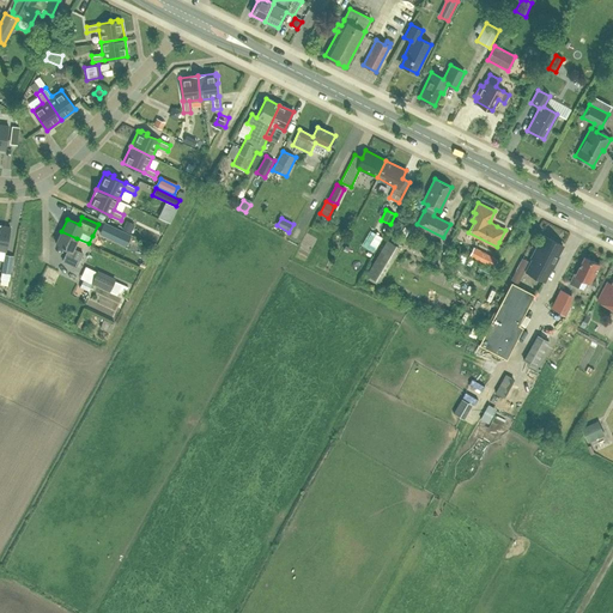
[(103,226),(99,234),(119,242),(121,235),(122,232),(104,224),(103,226)]
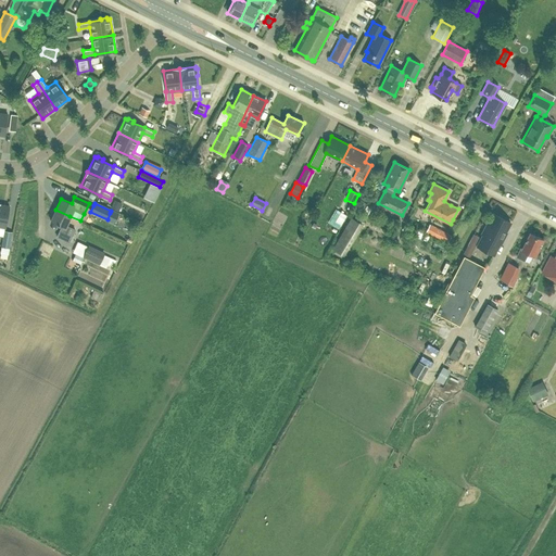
[(0,204),(0,226),(4,228),(9,206),(0,204)]
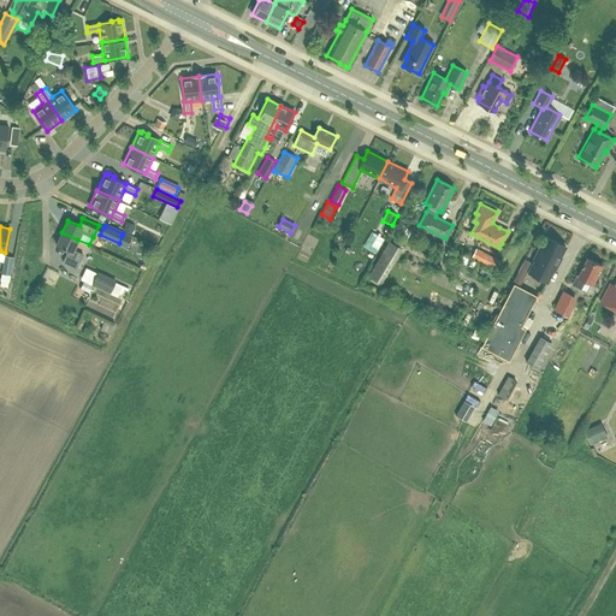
[(73,249),(77,240),(61,232),(55,244),(69,250),(63,261),(76,267),(82,254),(73,249)]
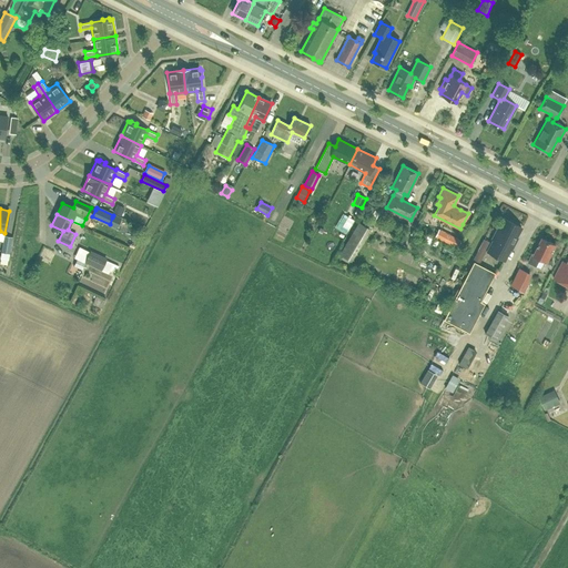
[(354,220),(348,216),(342,226),(348,230),(354,220)]
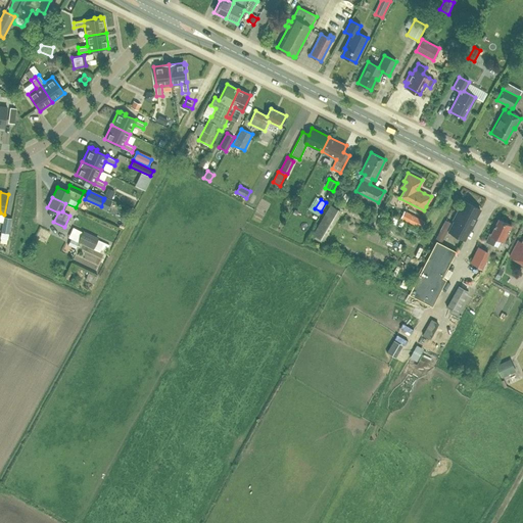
[(479,209),(464,201),(461,208),(459,208),(453,221),(454,221),(448,231),(464,239),(469,229),(472,224),(473,225),(476,219),(475,218),(479,209)]
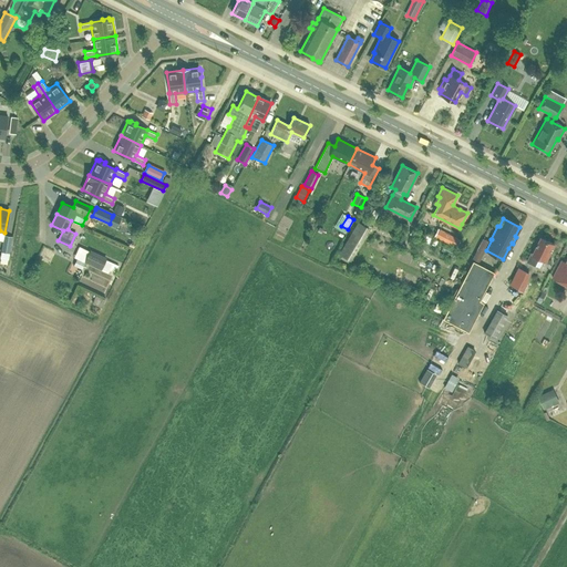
[(351,260),(370,229),(358,222),(339,254),(351,260)]
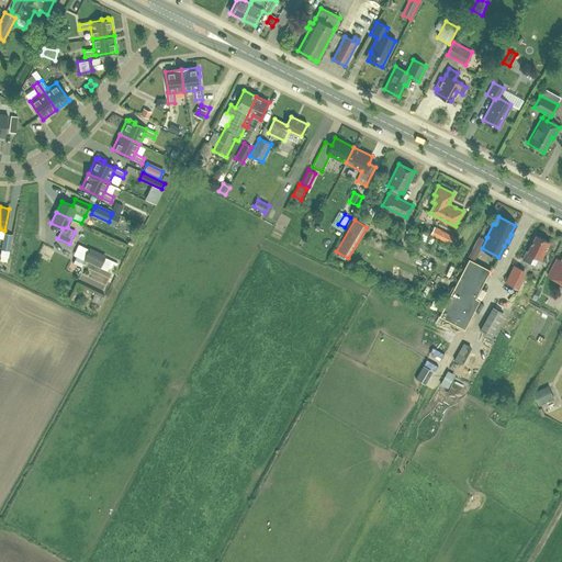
[(452,246),(457,237),(435,227),(430,235),(452,246)]
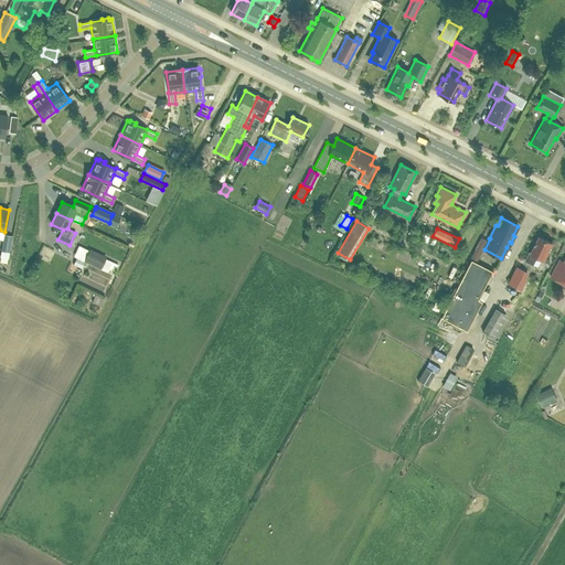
[(12,237),(4,236),(1,251),(9,253),(12,237)]
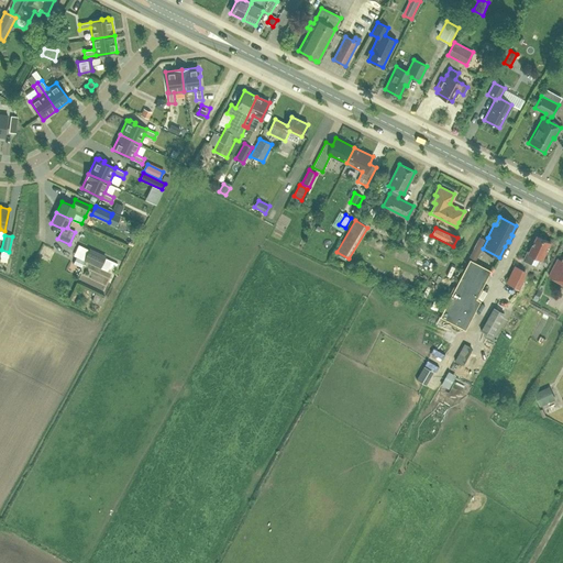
[(486,240),(479,236),(468,256),(475,260),(486,240)]
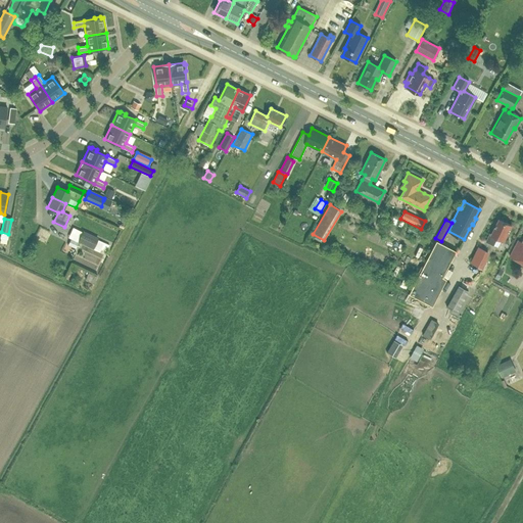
[(504,240),(512,225),(500,220),(492,234),(490,233),(486,241),(493,245),(497,237),(504,240)]
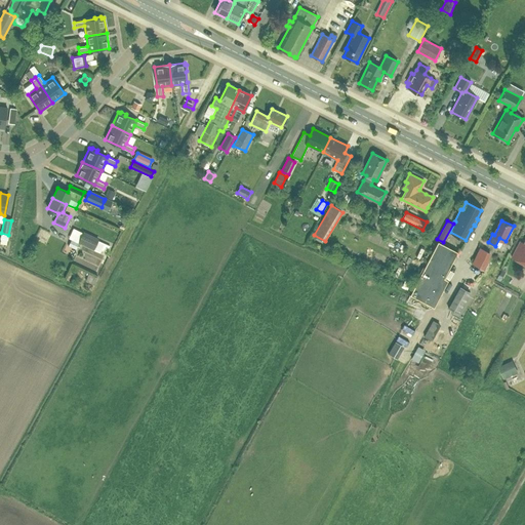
[(44,225),(41,234),(49,237),(53,229),(44,225)]
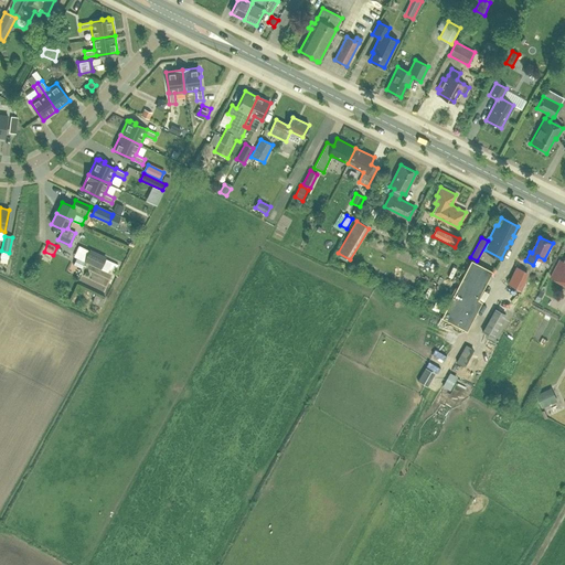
[(457,246),(452,256),(457,258),(461,248),(457,246)]
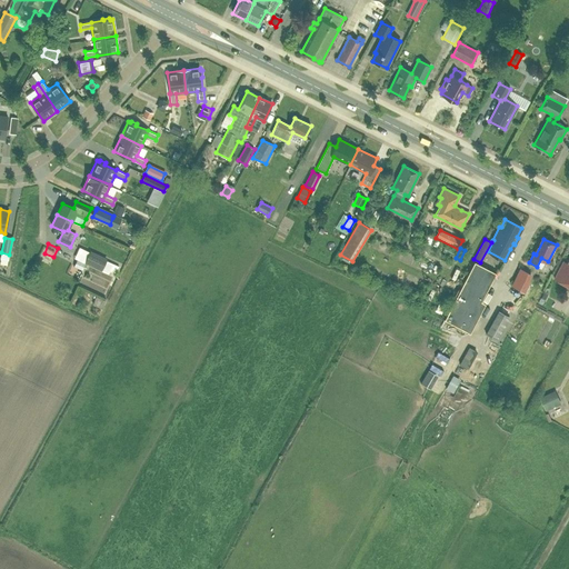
[(101,271),(107,259),(90,251),(85,263),(101,271)]
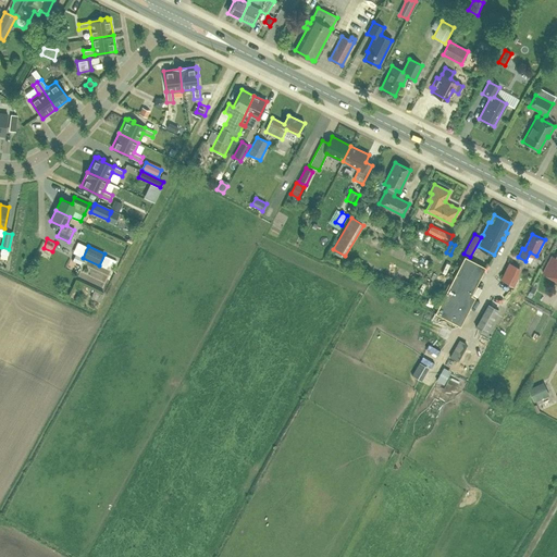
[(72,260),(79,264),(83,258),(75,255),(72,260)]
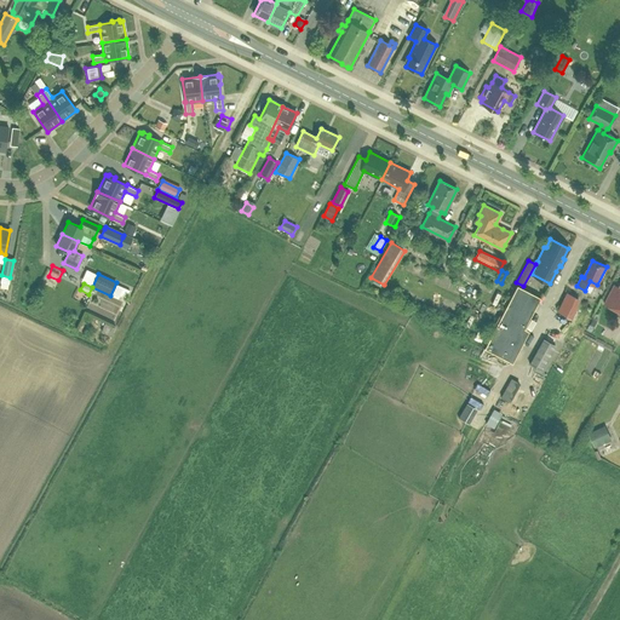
[(619,311),(619,285),(619,287),(615,285),(604,304),(619,311)]
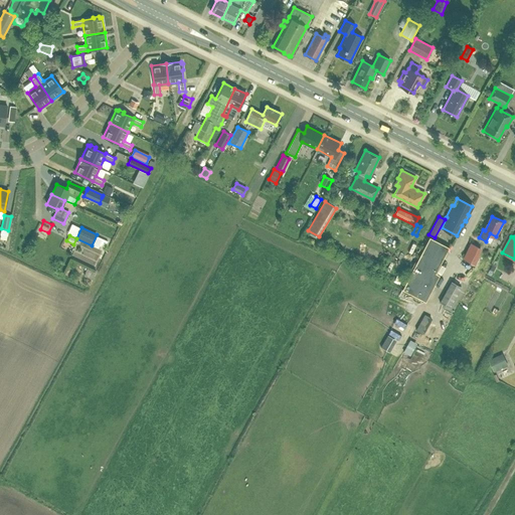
[(411,273),(402,290),(425,302),(435,283),(432,281),(449,247),(430,237),(415,263),(414,263),(409,272),(411,273)]
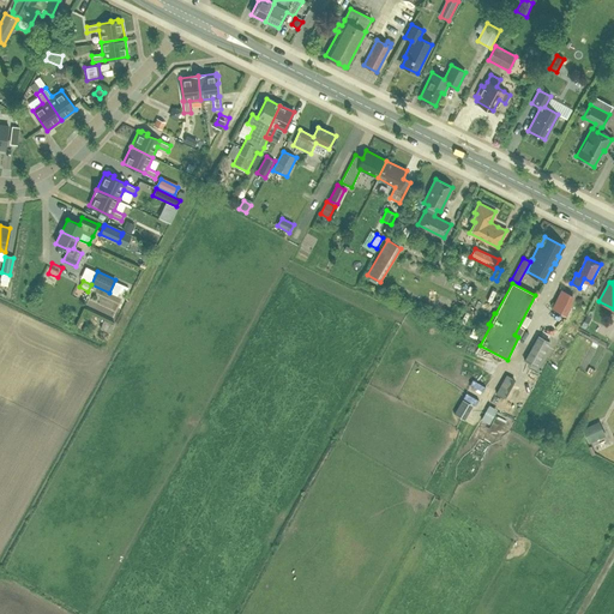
[(555,302),(566,308),(572,296),(561,290),(555,302)]
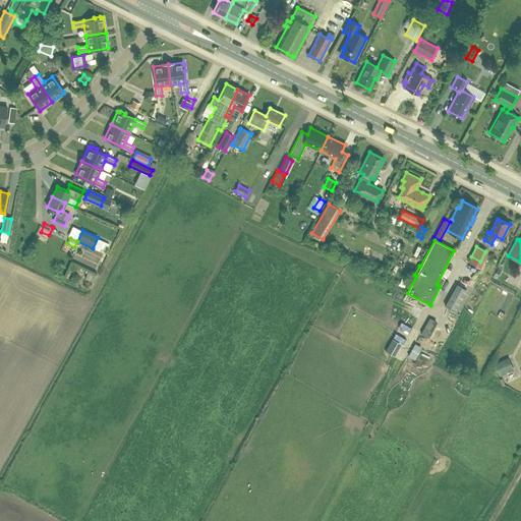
[(97,276),(88,272),(84,279),(94,282),(97,276)]
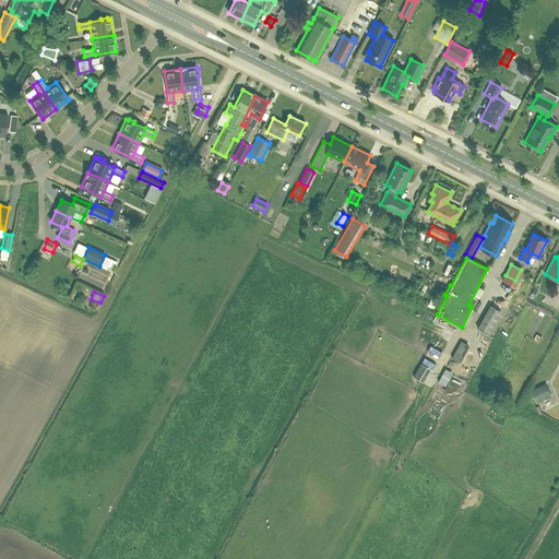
[(487,334),(500,311),(489,305),(476,328),(487,334)]
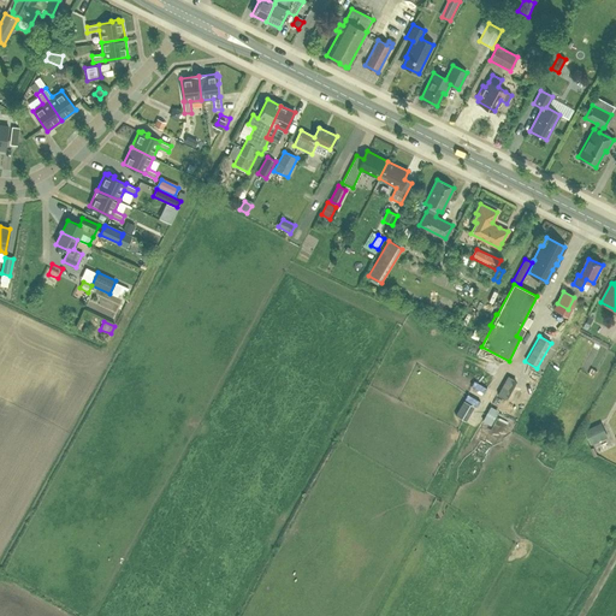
[(520,345),(515,357),(521,360),(526,348),(520,345)]
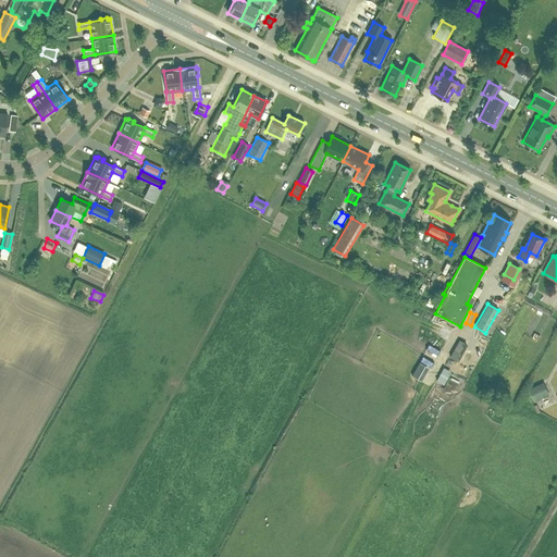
[(462,358),(471,342),(462,337),(454,354),(462,358)]
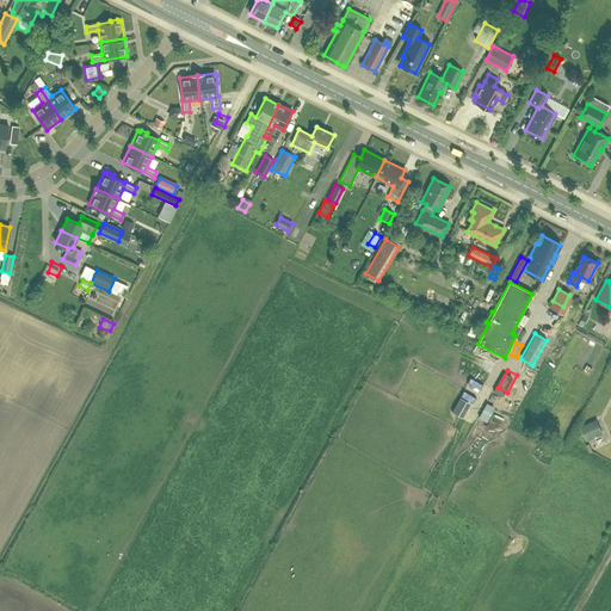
[(461,399),(452,412),(458,415),(467,402),(461,399)]
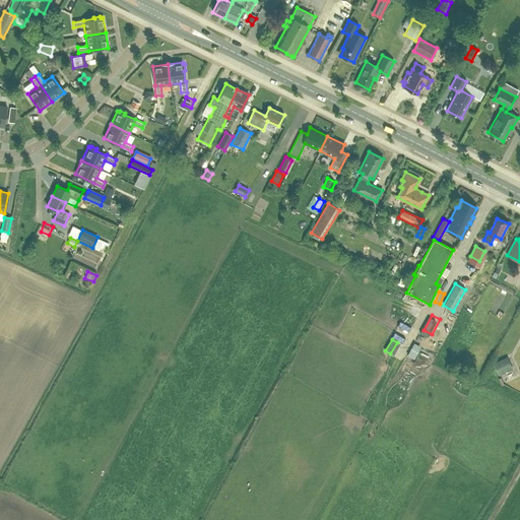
[(417,342),(412,348),(419,353),(421,350),(430,356),(433,352),(417,342)]
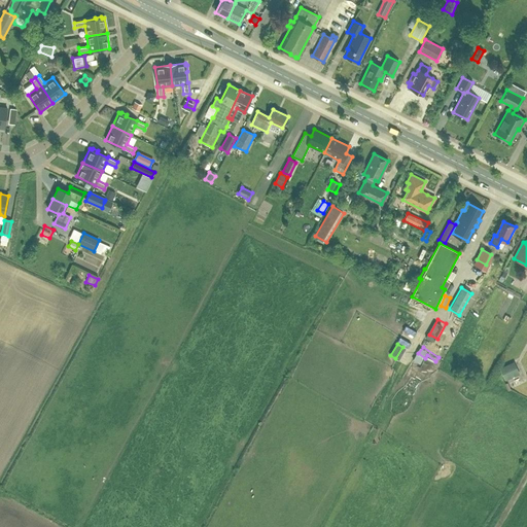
[(510,364),(501,367),(506,379),(515,376),(510,364)]
